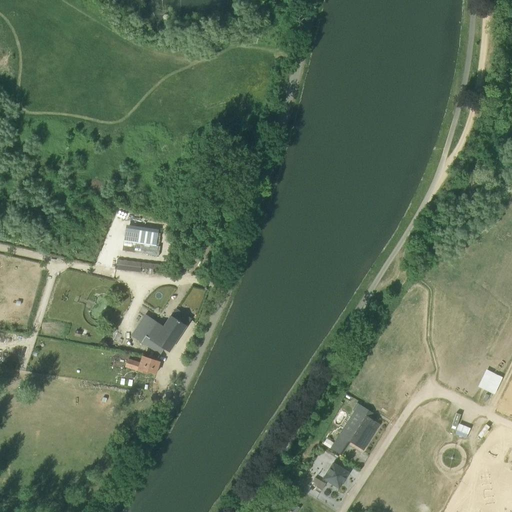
[(124,241),(122,250),(158,256),(159,247),(124,241)]
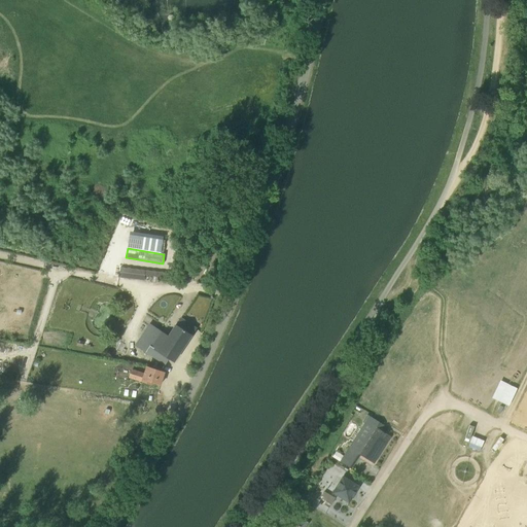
[(120,268),(119,273),(120,273),(120,277),(144,280),(145,275),(170,278),(170,274),(120,268)]
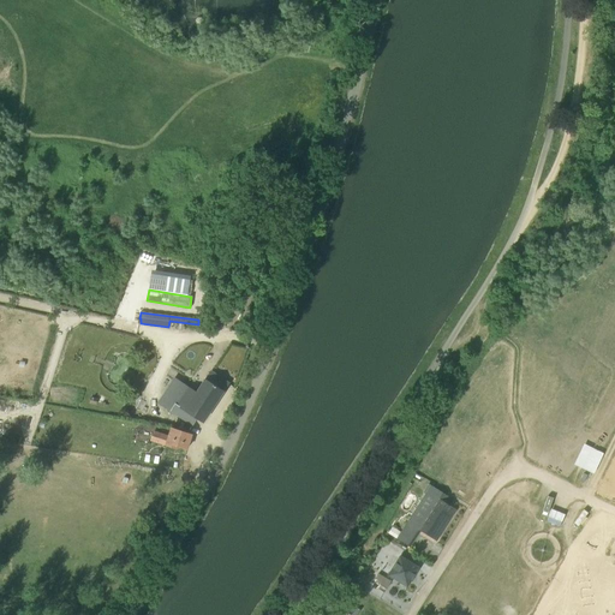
[(157,402),(167,410),(192,425),(197,418),(202,422),(227,383),(210,372),(196,393),(174,377),(157,402)]
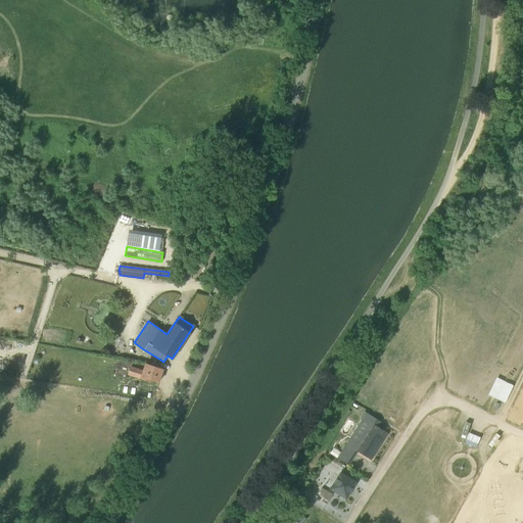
[(130,367),(128,374),(149,381),(150,379),(158,382),(162,369),(144,364),(142,370),(130,367)]
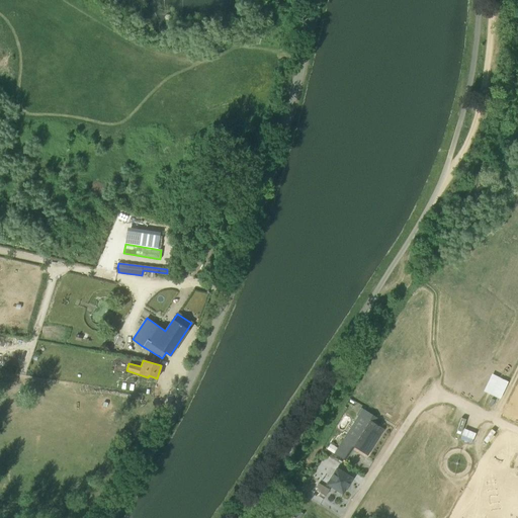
[(508,382),(492,374),(484,392),(500,400),(508,382)]
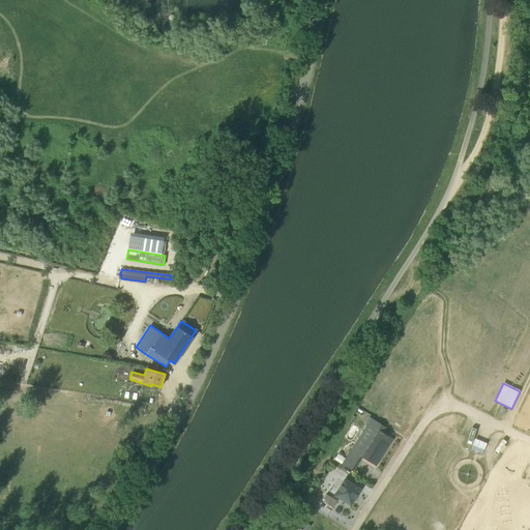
[(365,420),(370,414),(357,407),(352,416),(360,420),(362,418),(365,420)]
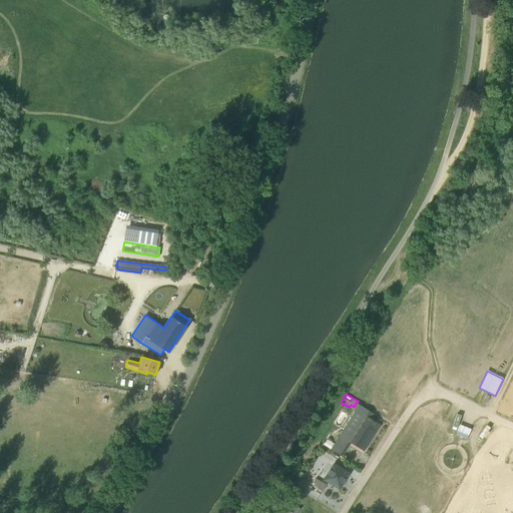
[(364,450),(379,425),(371,419),(374,414),(373,414),(359,405),(336,441),(347,448),(351,443),(364,450)]
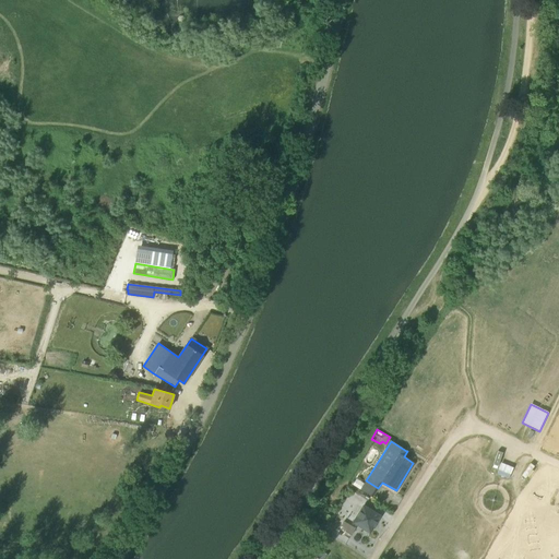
[(511,477),(513,464),(500,461),(497,474),(511,477)]
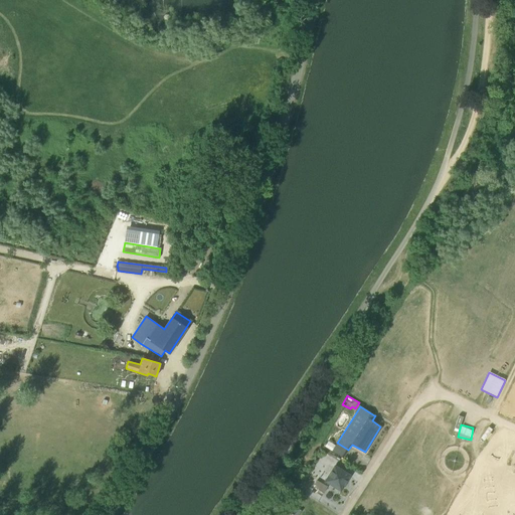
[(334,465),(324,482),(340,491),(350,476),(334,465)]
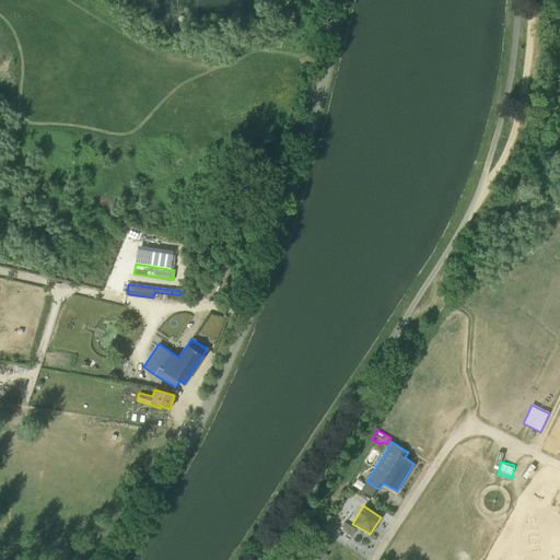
[(356,529),(345,523),(340,529),(338,533),(348,539),(356,529)]
